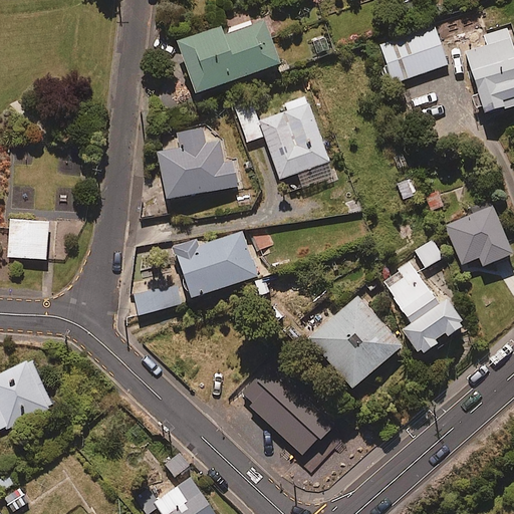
[(277,64),(262,20),(251,24),(249,19),(219,30),(218,27),(172,43),(184,79),(168,84),(176,106),(193,100),(190,94),(277,64)]
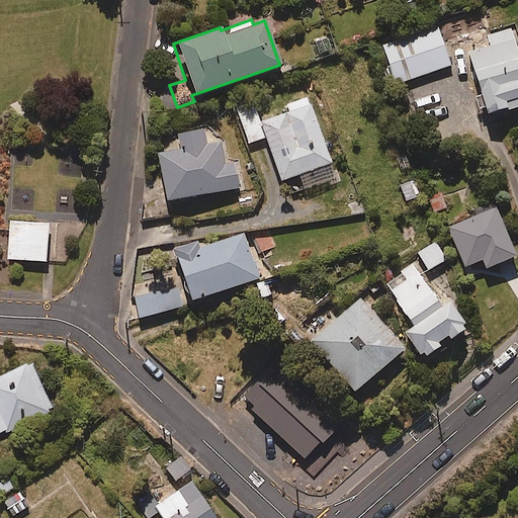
[(517,105),(517,56),(510,28),(484,36),(487,49),(466,55),(484,116),(517,105)]
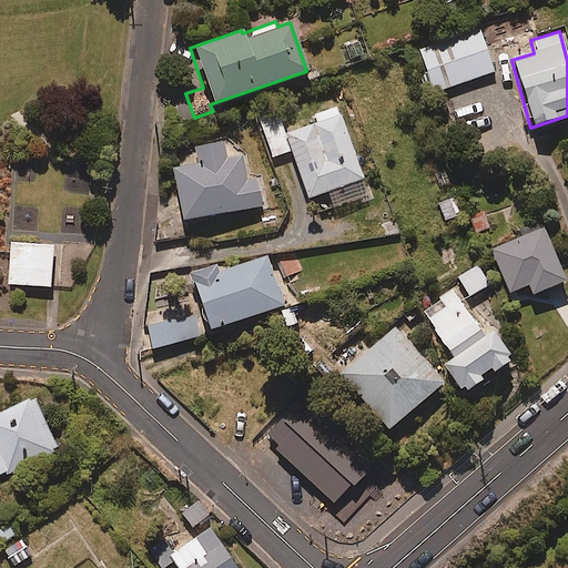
[(493,72),(479,32),(419,51),(433,92),(493,72)]
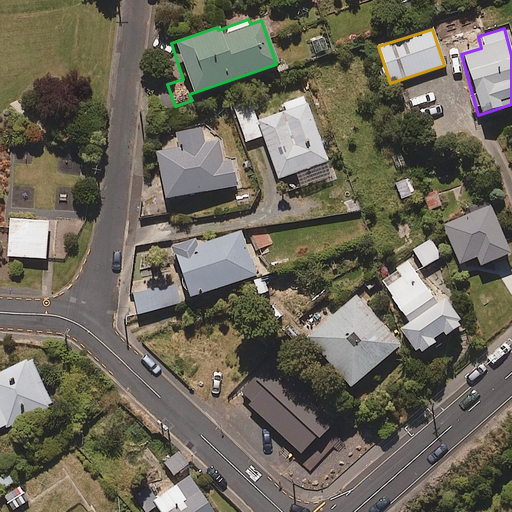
[(331,53),(328,38),(311,42),(314,56),(331,53)]
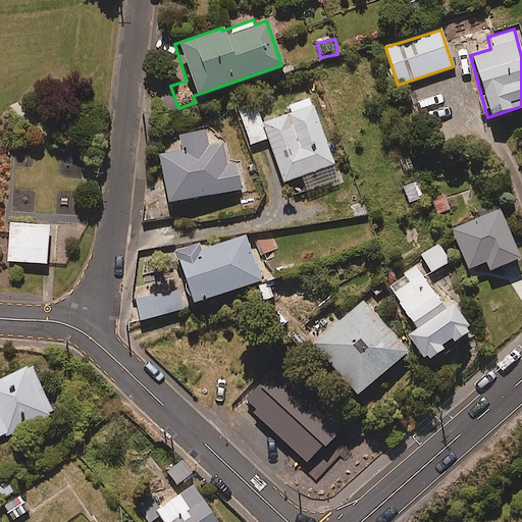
[(255,104),(236,110),(248,146),(265,140),(280,184),(289,181),(294,195),(336,179),(308,98),(279,108),(281,112),(260,119),(255,104)]
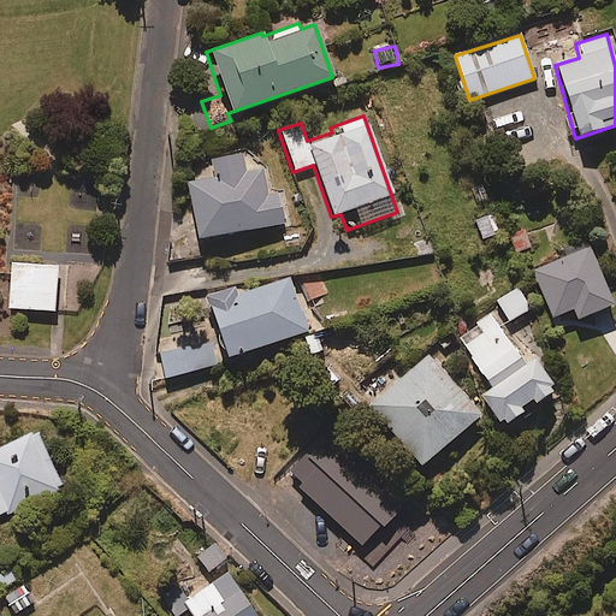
[(242,150),(208,158),(209,166),(195,170),(197,181),(183,183),(194,241),(283,224),(277,193),(267,195),(262,165),(244,167),(242,150)]
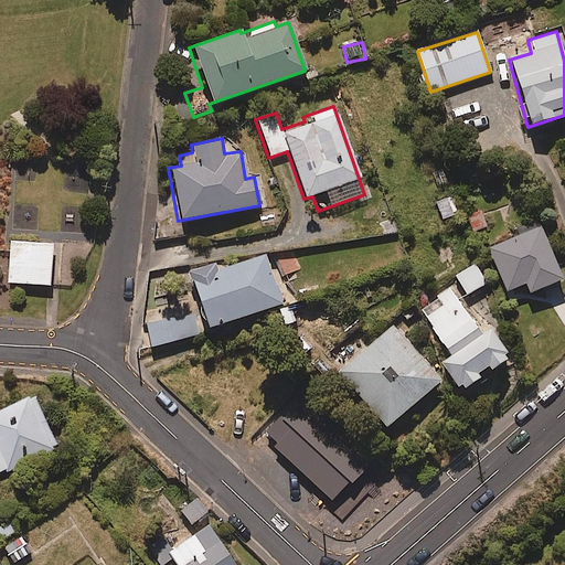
[(456,214),(450,196),(434,203),(440,220),(456,214)]
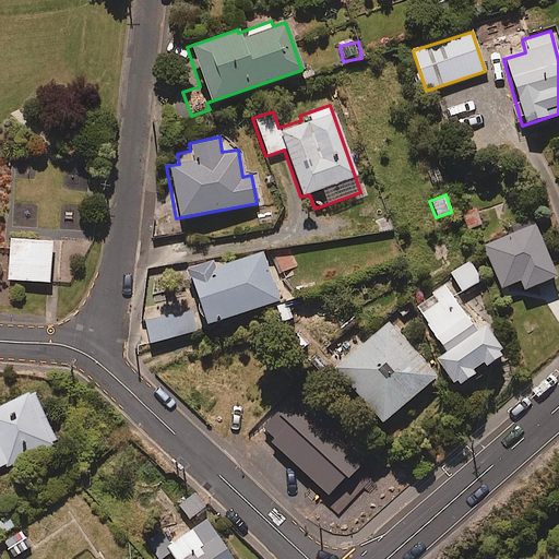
[(555,277),(534,223),(482,244),(500,288),(519,282),(522,290),(555,277)]
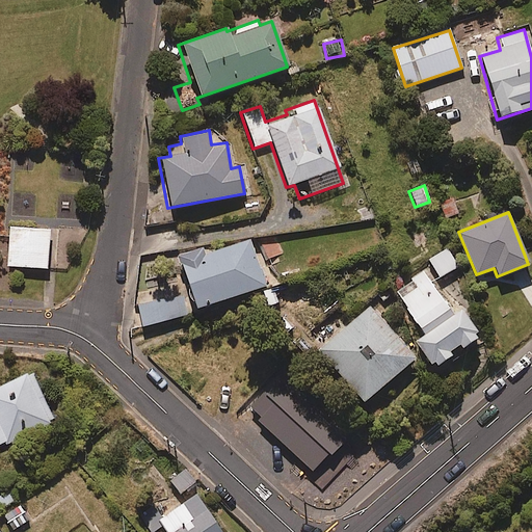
[(51,230),(11,227),(8,265),(49,268),(51,230)]
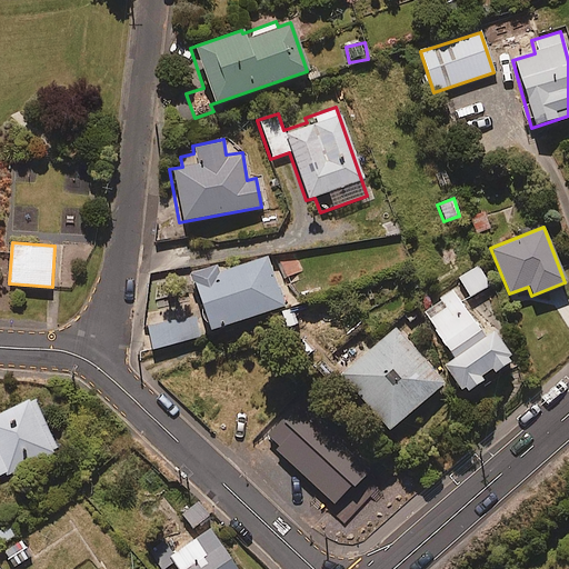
[(283,306),(267,257),(228,270),(226,265),(188,277),(207,332),(283,306)]
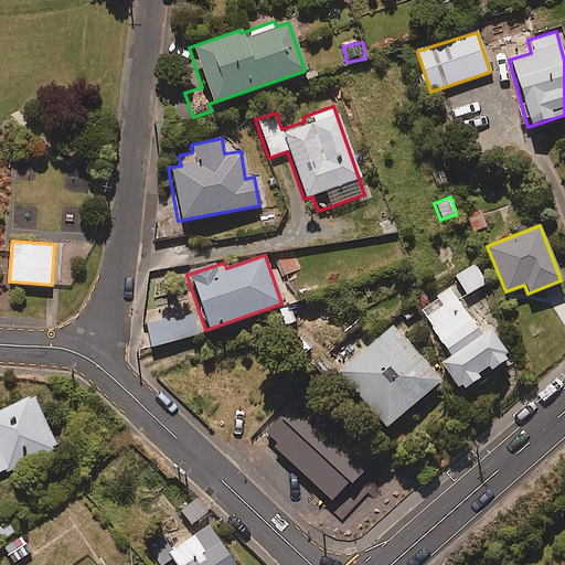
[(484,285),(475,265),(454,275),(465,295),(484,285)]
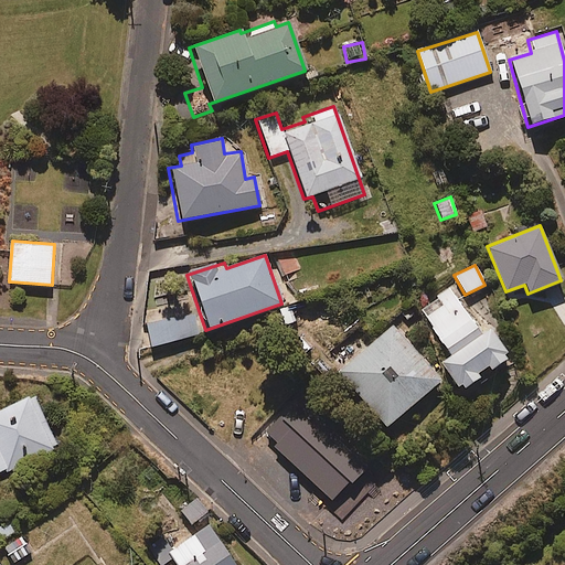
[(479,379),(476,372),(486,366),(489,372),(508,361),(488,330),(478,336),(449,289),(418,308),(449,358),(439,363),(457,392),(479,379)]
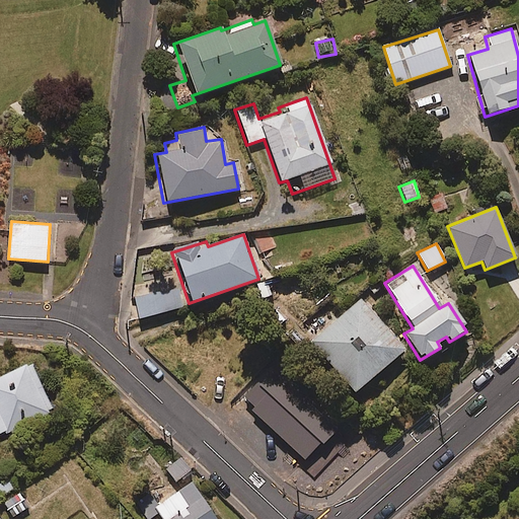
[(181,310),(177,290),(132,298),(136,318),(181,310)]
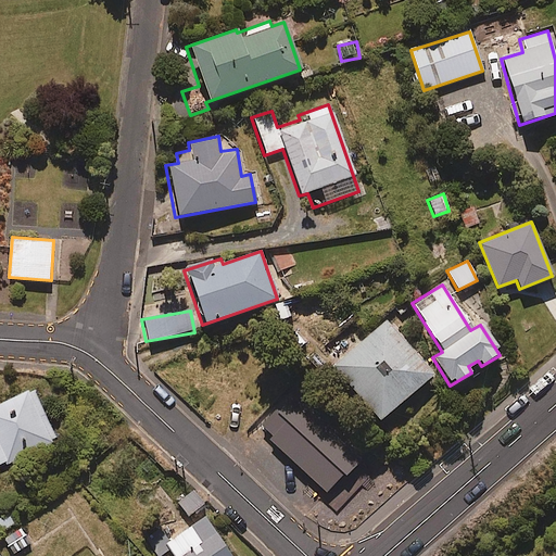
[(431,376),(386,321),(331,367),(377,421),(431,376)]
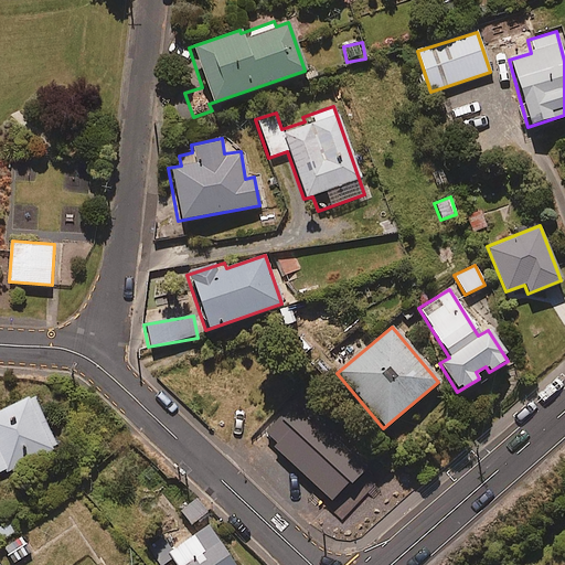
[(0,473),(60,449),(38,395),(0,409),(0,473)]
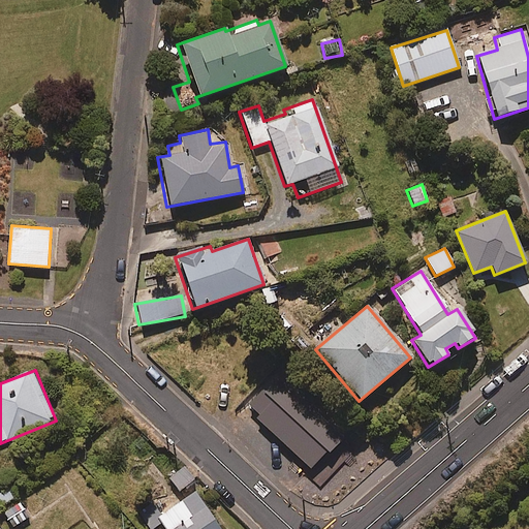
[(254,405),(242,394),(220,415),(231,428),(254,405)]
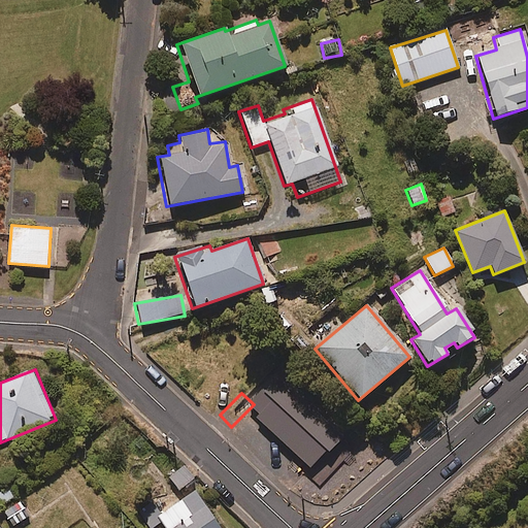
[(298,422),(290,414),(271,429),(279,438),(298,422)]
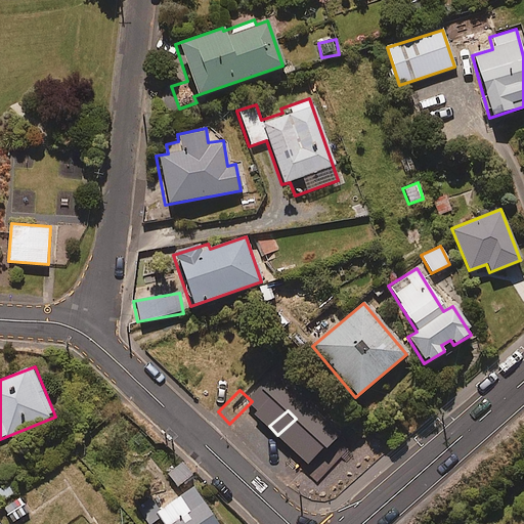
[(347,443),(316,410),(284,441),(335,495),(382,451),(361,430),(347,443)]
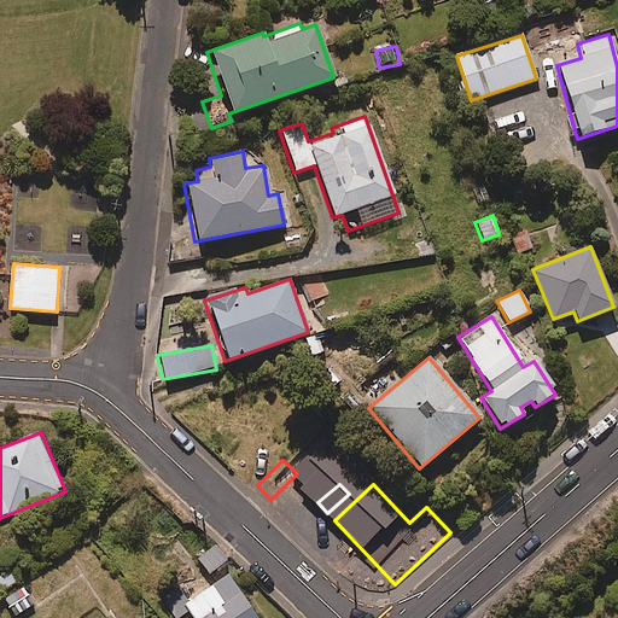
[(228,560),(217,544),(199,558),(210,572),(228,560)]
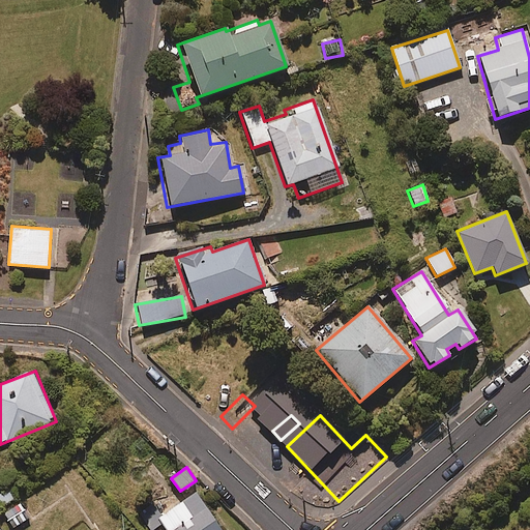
[(19,481),(0,494),(0,503),(2,507),(26,492),(19,481)]
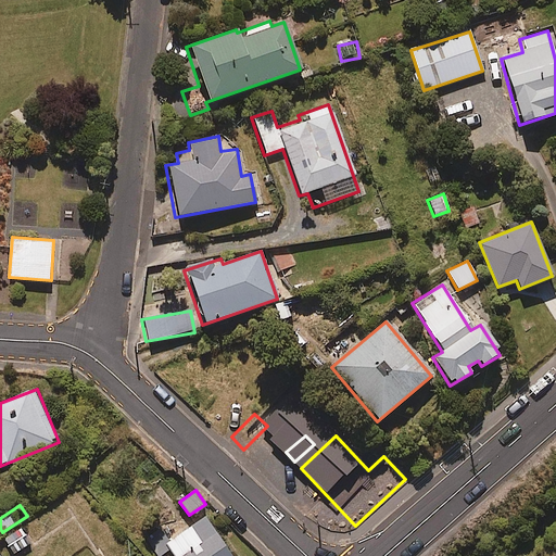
[(162,528),(144,540),(156,555),(165,555),(172,552),(175,555),(235,555),(207,517),(173,542),(162,528)]
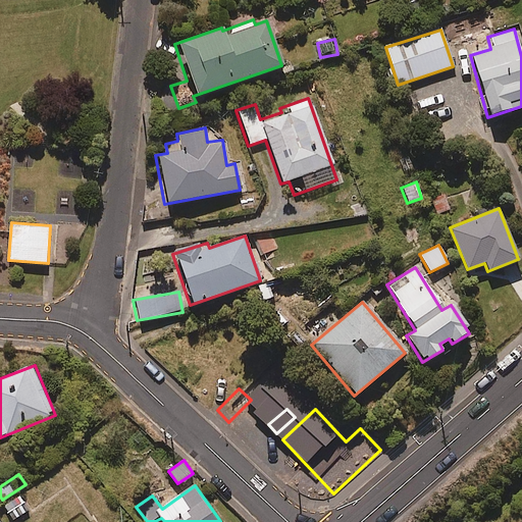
[(30,510),(20,496),(6,506),(14,519),(30,510)]
